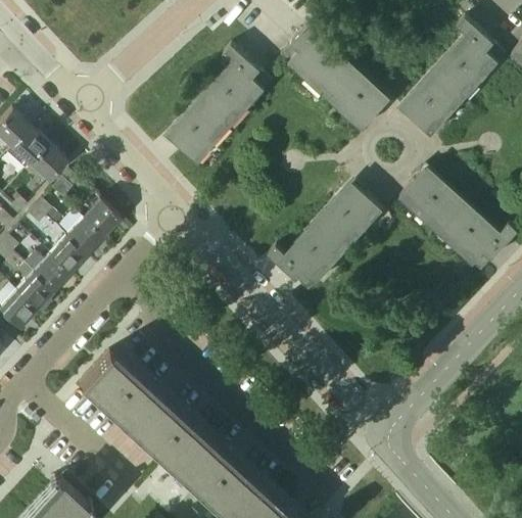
[(280,57),(361,132),(378,112),(381,115),(392,103),(317,34),(325,25),(317,17),(280,57)]
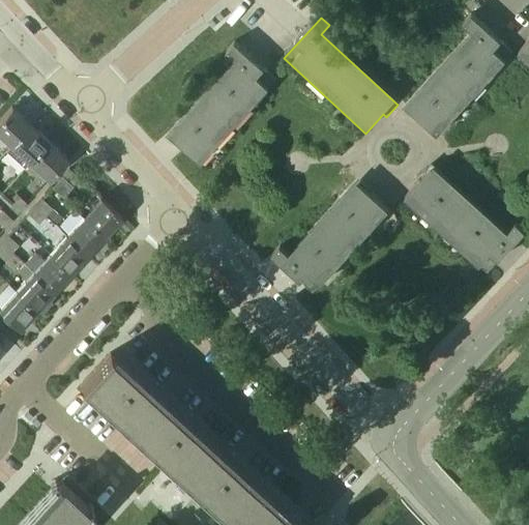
[(416,121),(436,139),(511,56),(470,19),(462,28),(471,36),(402,113),(414,124),(416,121)]
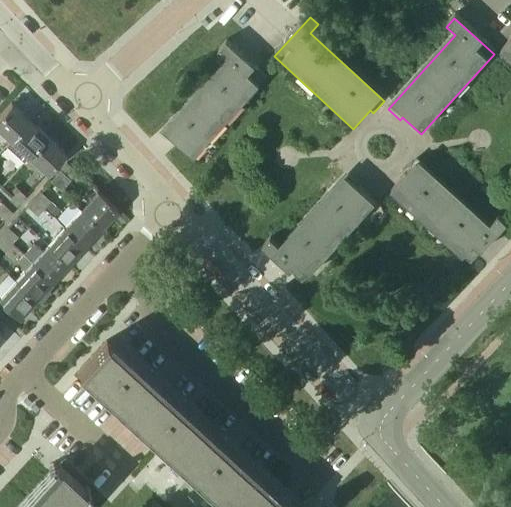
[(510,41),(500,54),(510,64),(510,41)]
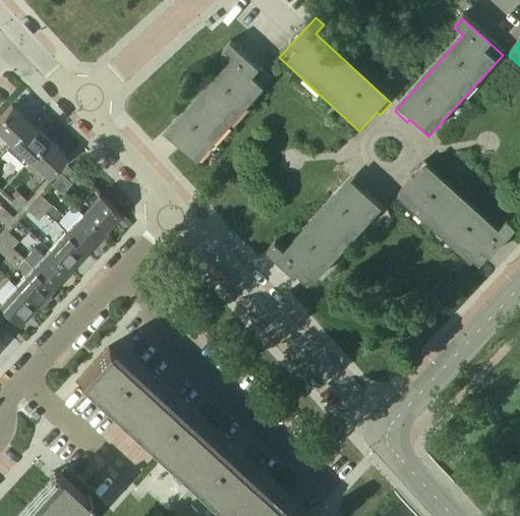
[(177,147),(196,164),(270,82),(229,46),(222,55),(230,63),(162,138),(174,150),(177,147)]
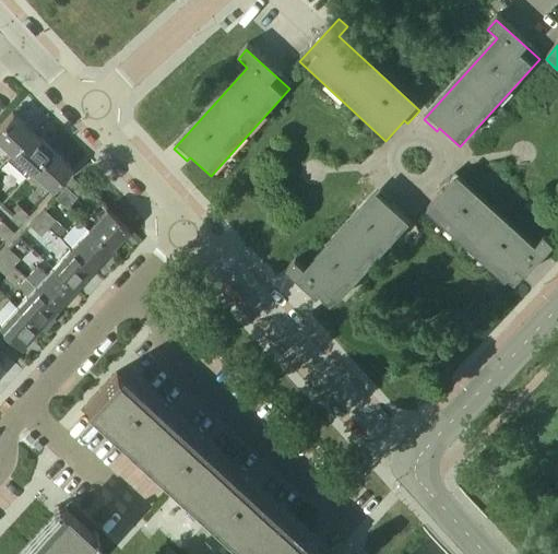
[(0,149),(11,158),(31,137),(11,118),(0,129),(0,149)]
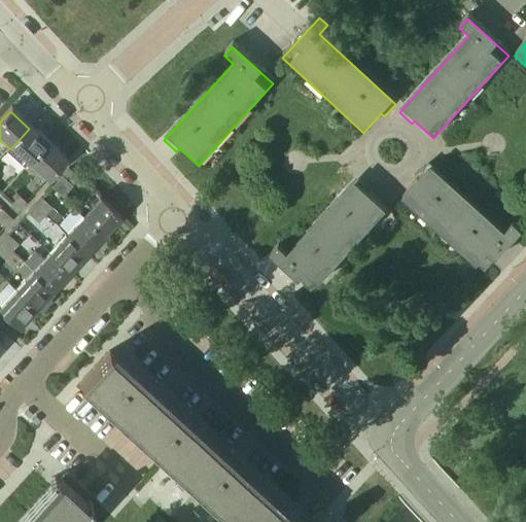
[(10,149),(28,166),(47,145),(29,129),(10,149)]
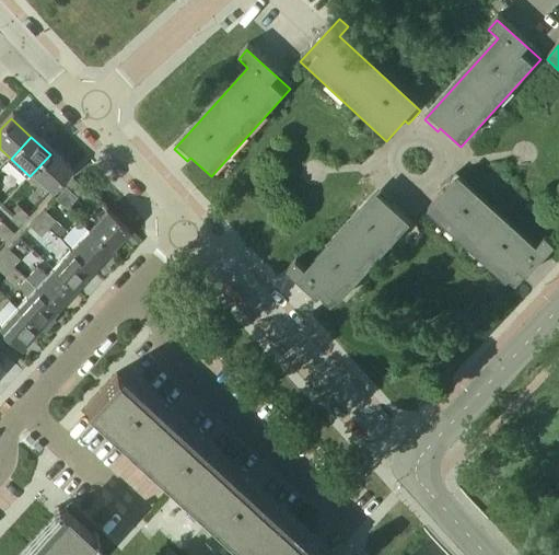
[(30,176),(50,195),(70,172),(50,154),(30,176)]
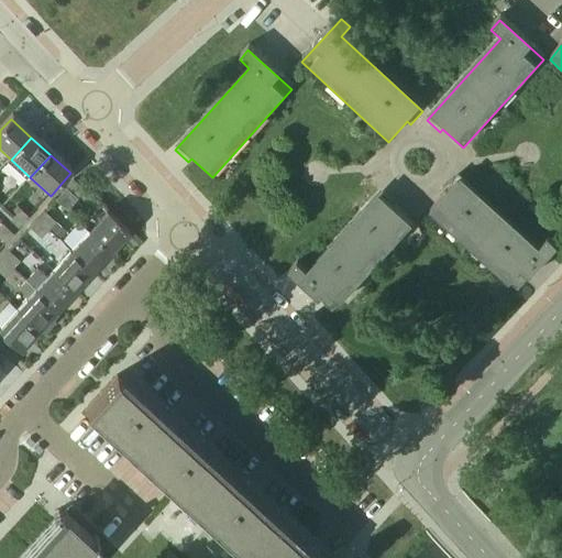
[(429,215),(517,294),(557,250),(547,241),(538,251),(456,177),(444,190),(448,194),(429,215)]
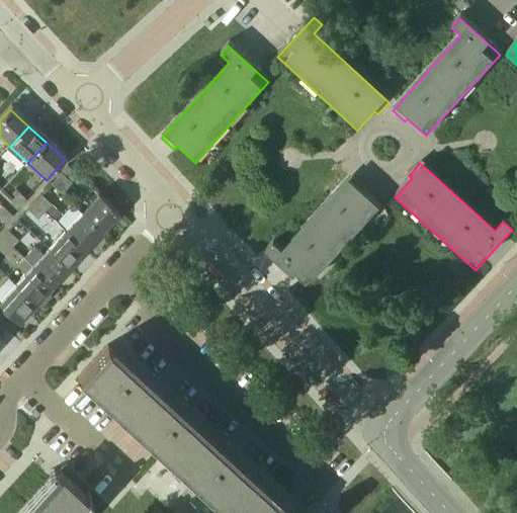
[(60,177),(70,186),(76,179),(66,170),(60,177)]
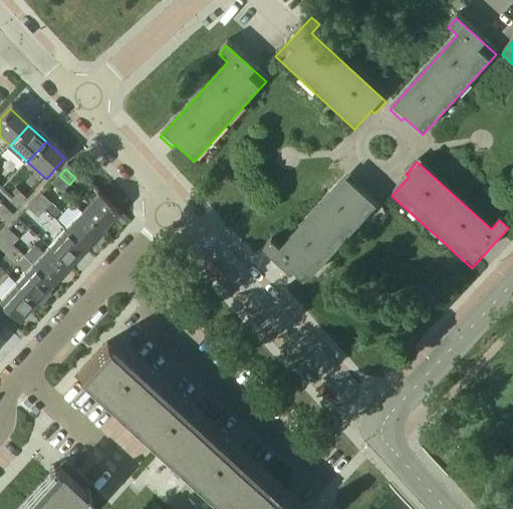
[(263,252),(302,288),(375,208),(356,191),(359,188),(347,177),(279,251),(270,243),(263,252)]
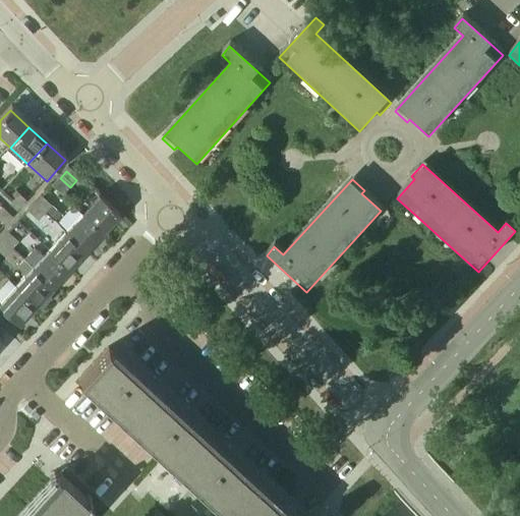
[(8,208),(15,215),(24,205),(17,198),(8,208)]
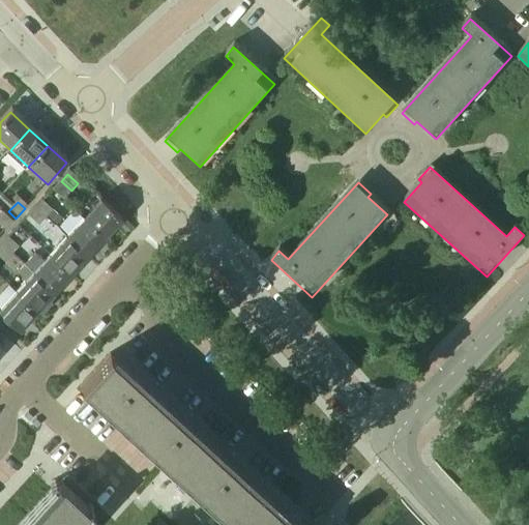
[(82,222),(103,240),(120,222),(98,202),(82,222)]
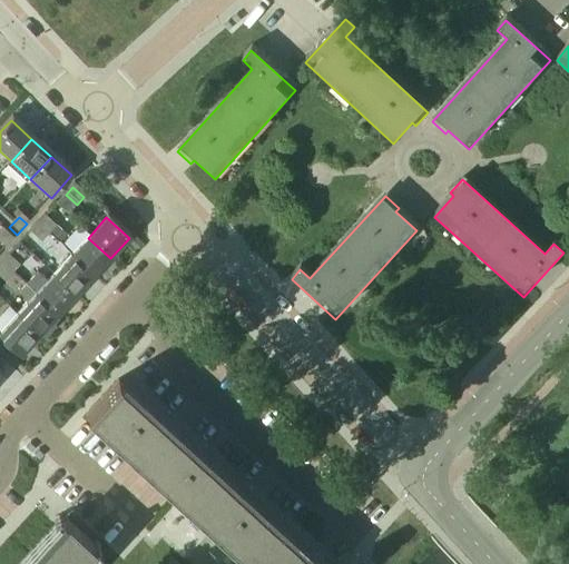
[(36,227),(47,237),(55,229),(43,219),(36,227)]
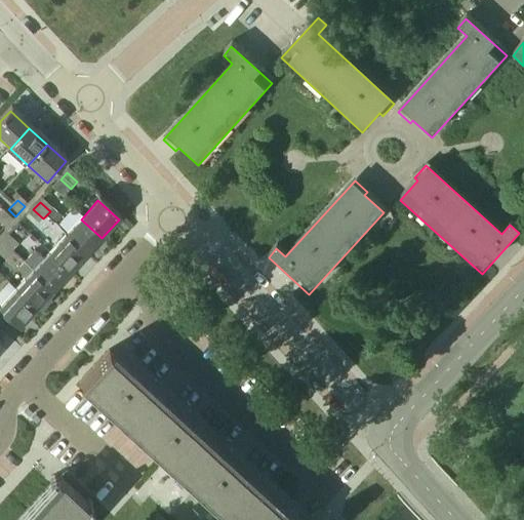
[(27,216),(37,226),(43,218),(33,209),(27,216)]
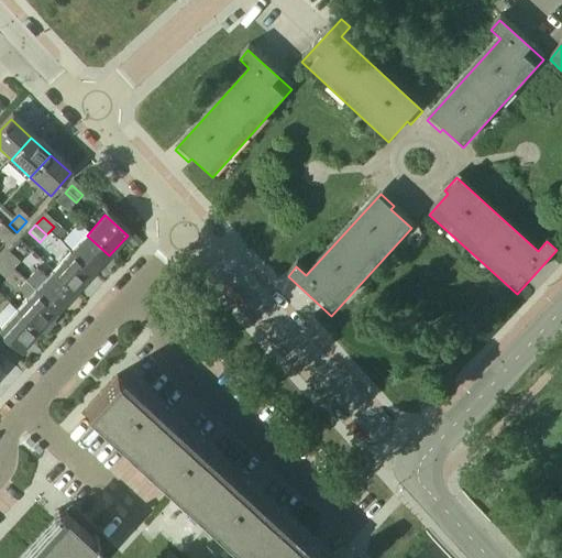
[(0,243),(3,247),(11,239),(0,229),(0,243)]
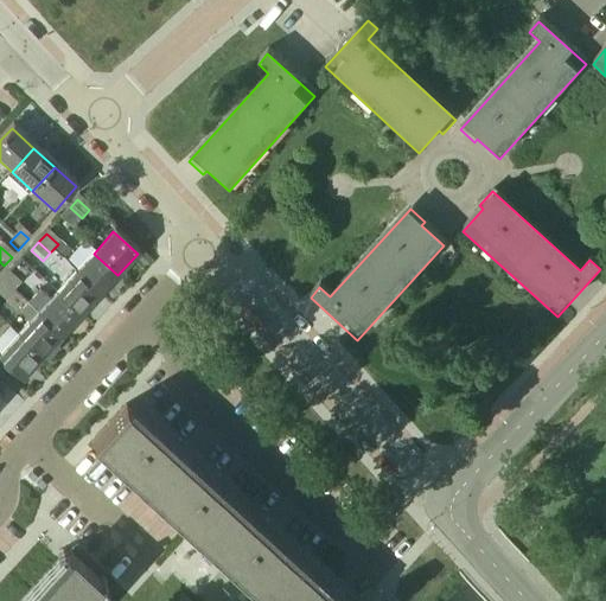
[(74,274),(99,296),(117,275),(94,254),(74,274)]
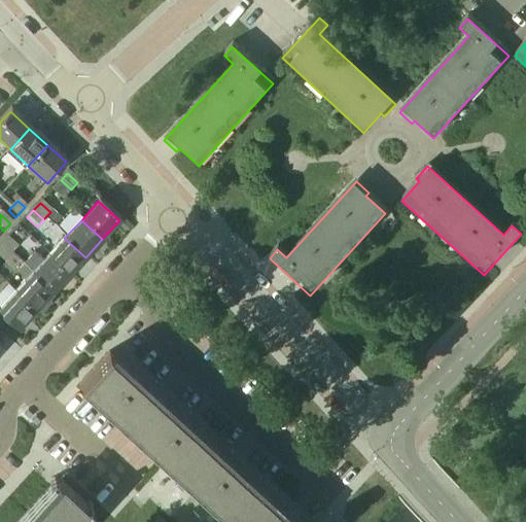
[(47,256),(69,276),(85,257),(64,238),(47,256)]
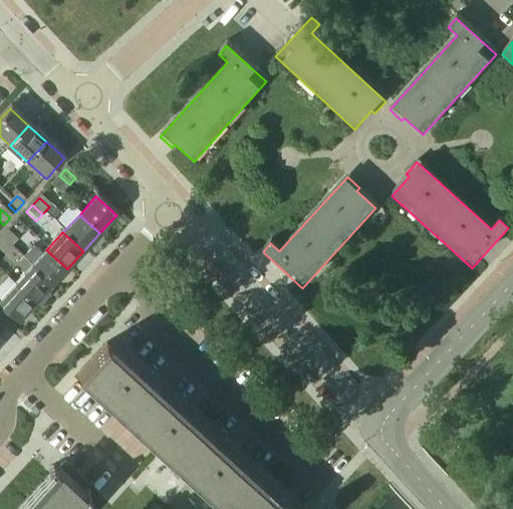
[(0,241),(10,250),(16,243),(7,234),(0,241)]
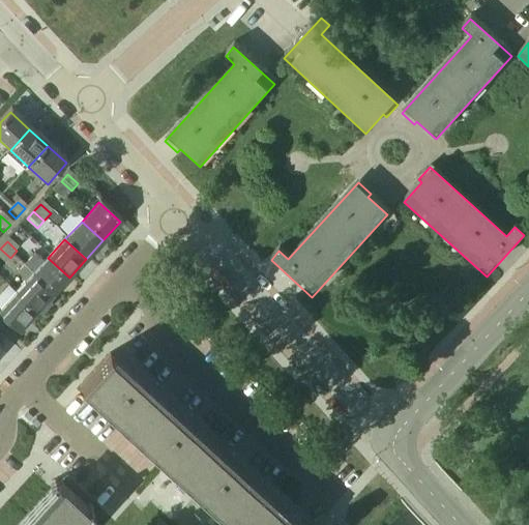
[(0,261),(3,265),(10,258),(0,249),(0,261)]
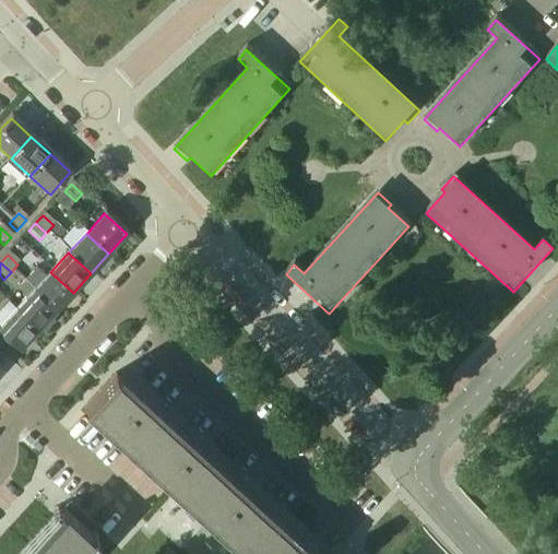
[(33,292),(56,311),(73,293),(50,272),(44,280),(35,271),(23,284),(33,292)]
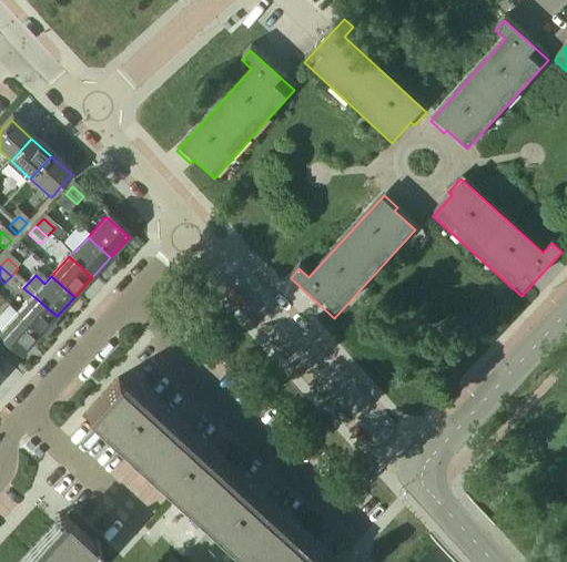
[(16,316),(38,336),(57,316),(33,296),(23,288),(17,296),(27,304),(16,316)]
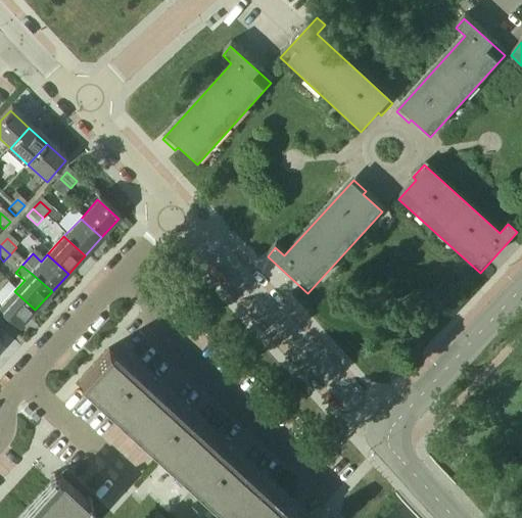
[(0,312),(17,329),(35,310),(14,291),(0,307),(0,312)]
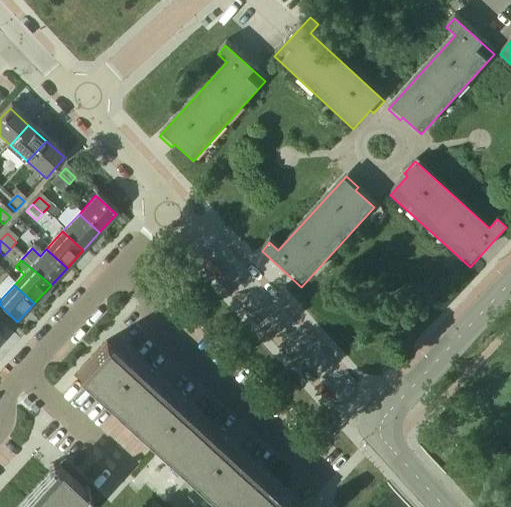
[(288,506),(108,342),(77,376),(220,506),(288,506)]
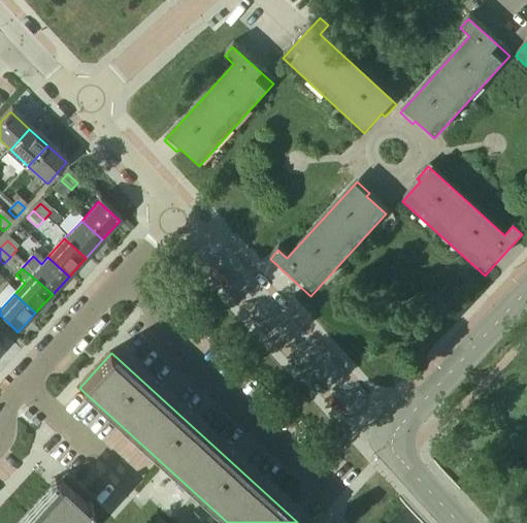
[(84,522),(92,515),(89,512),(91,509),(87,505),(85,509),(57,483),(19,522),(84,522)]
